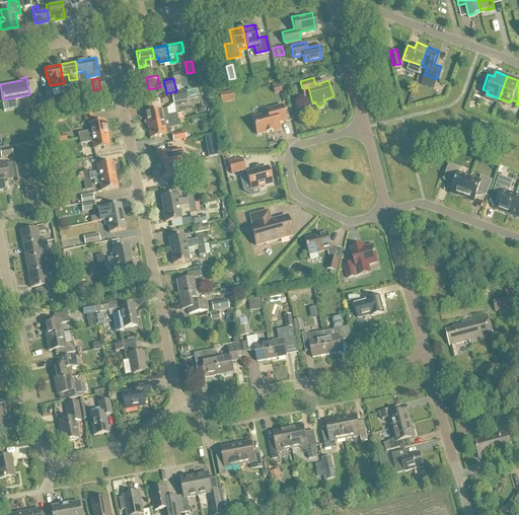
[(274,91),(283,89),(280,79),(272,82),(274,91)]
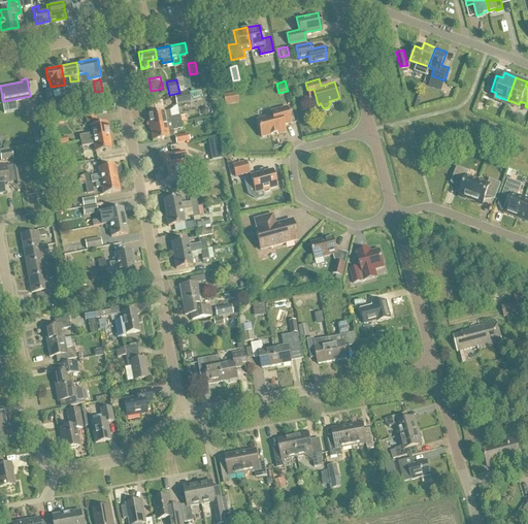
[(40,89),(43,107),(53,105),(50,88),(40,89)]
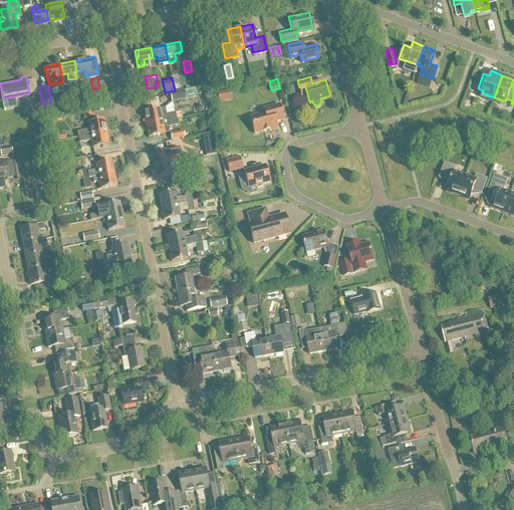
[(216,87),(219,100),(232,97),(229,85),(216,87)]
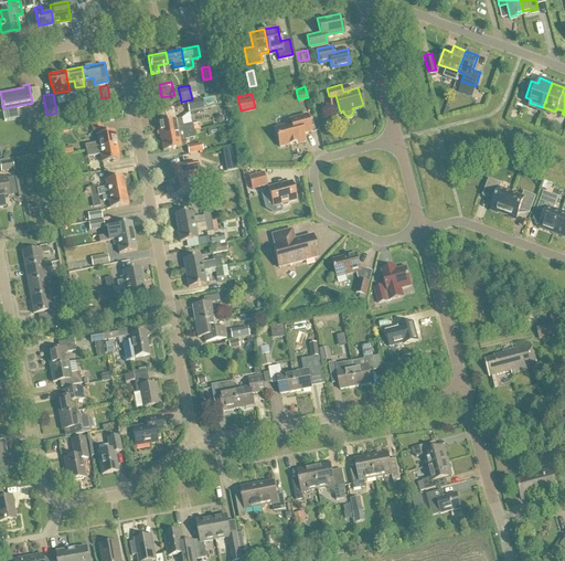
[(189,103),(191,109),(204,107),(203,101),(189,103)]
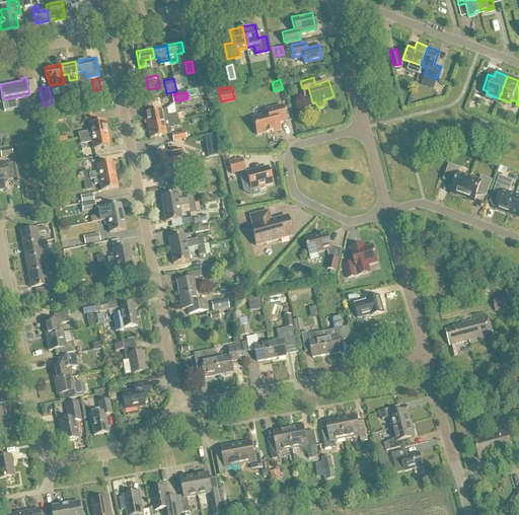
[(278,121),(285,119),(281,102),(266,107),(267,112),(251,116),(256,132),(271,128),(272,130),(280,127),(278,121)]
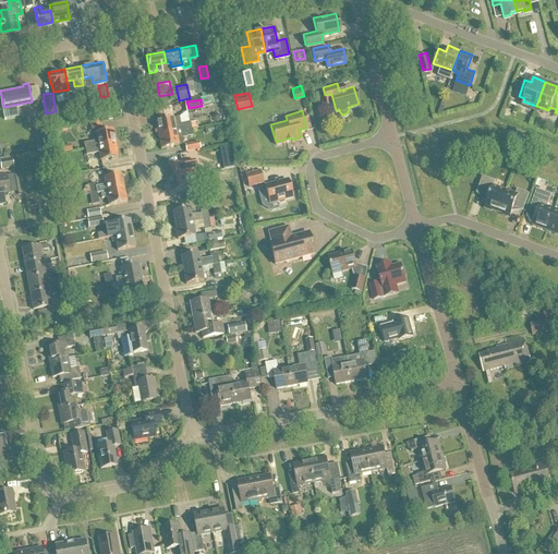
[(159,119),(155,120),(157,134),(174,131),(183,129),(189,128),(191,128),(190,119),(184,120),(180,121),(179,118),(179,115),(173,116),(159,119)]
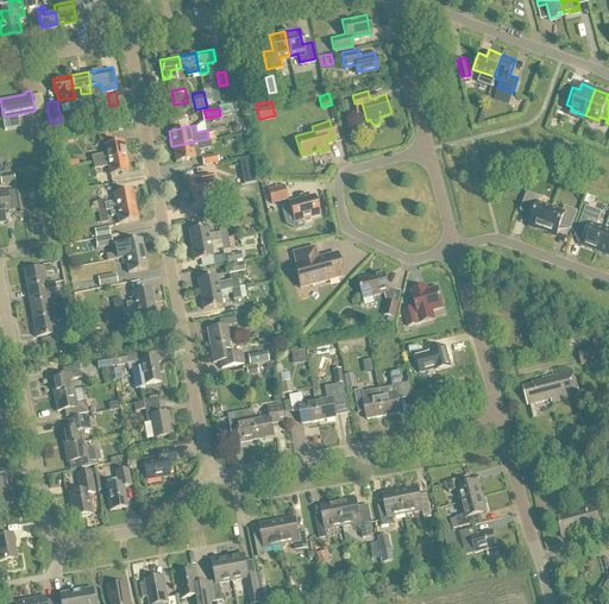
[(106,151),(92,155),(93,161),(107,158),(126,155),(123,139),(105,143),(106,151)]
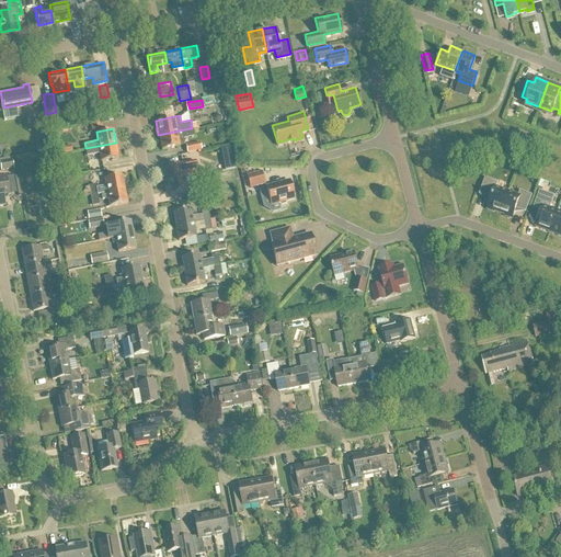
[(175,132),(158,135),(161,148),(179,145),(182,144),(184,140),(183,137),(187,136),(187,135),(193,134),(192,128),(190,128),(184,129),(175,132)]
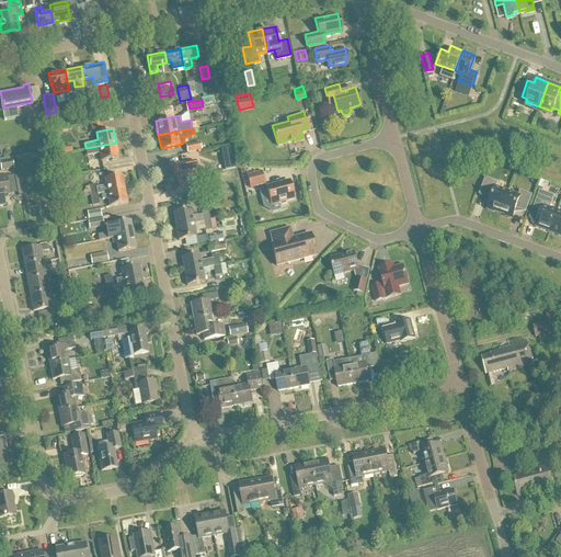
[(34,133),(36,148),(44,147),(43,143),(45,143),(43,132),(34,133)]
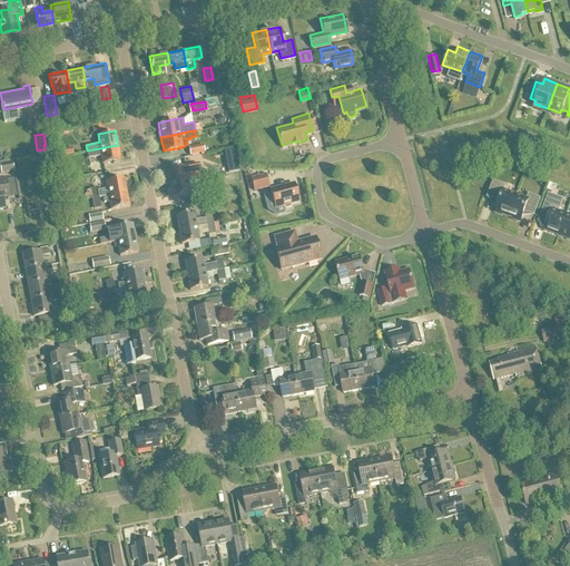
[(188,145),(190,153),(205,149),(203,142),(188,145)]
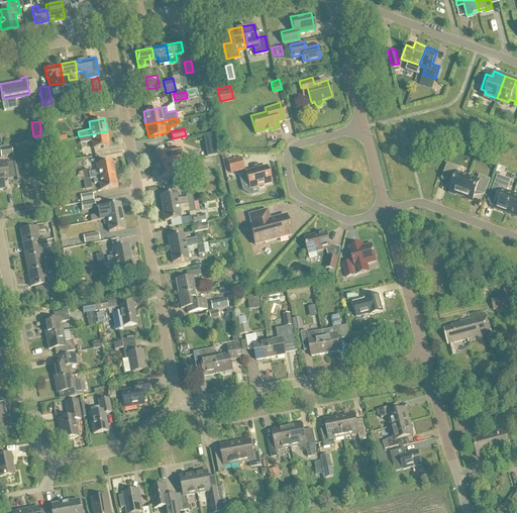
[(55,141),(60,140),(60,139),(67,137),(65,130),(58,132),(59,134),(53,135),(55,141)]
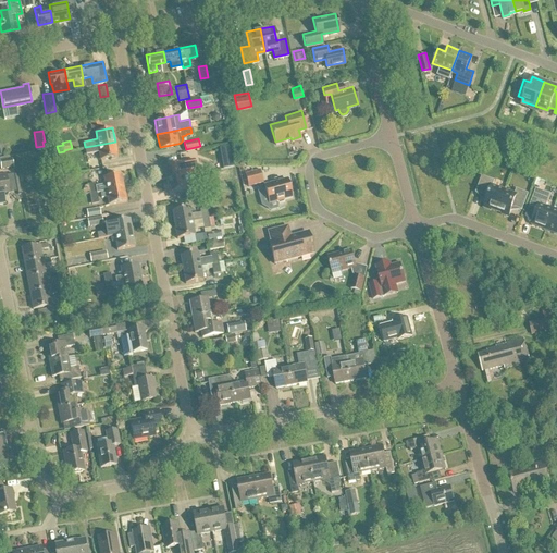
[(98,145),(85,147),(87,154),(99,151),(100,158),(118,155),(115,142),(98,145)]
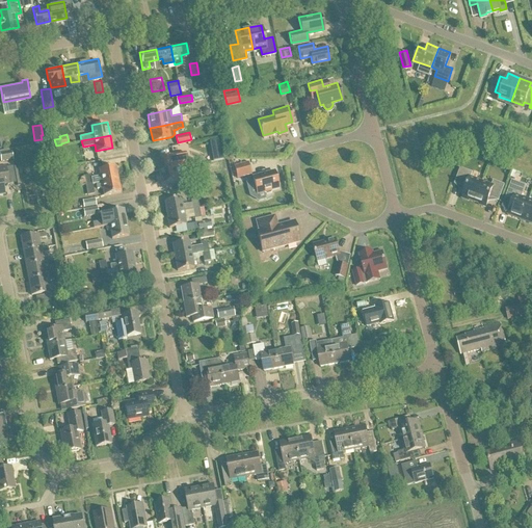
[(218,137),(210,139),(214,159),(222,157),(218,137)]
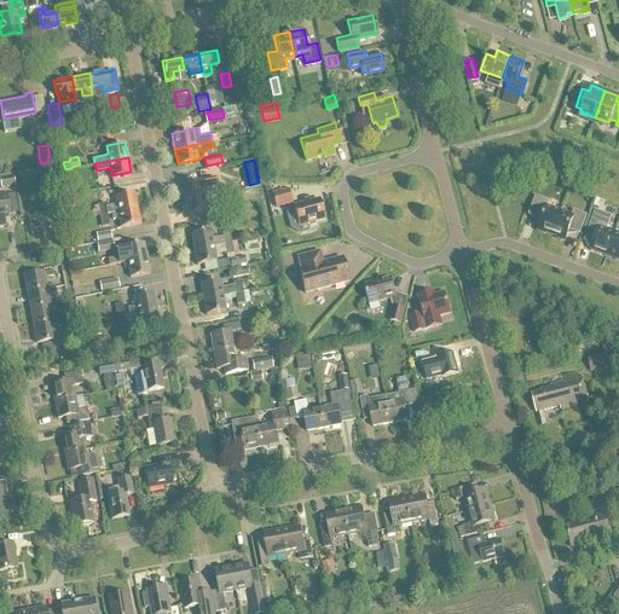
[(0,174),(0,178),(1,185),(15,183),(13,173),(0,174)]
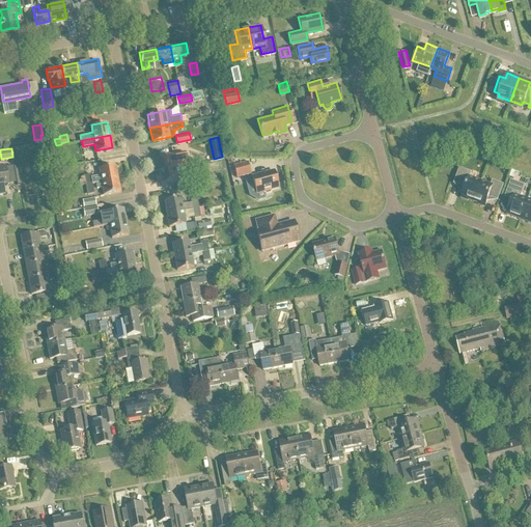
[(160,156),(156,157),(158,169),(174,166),(184,164),(191,163),(190,157),(176,151),(172,153),(160,156)]
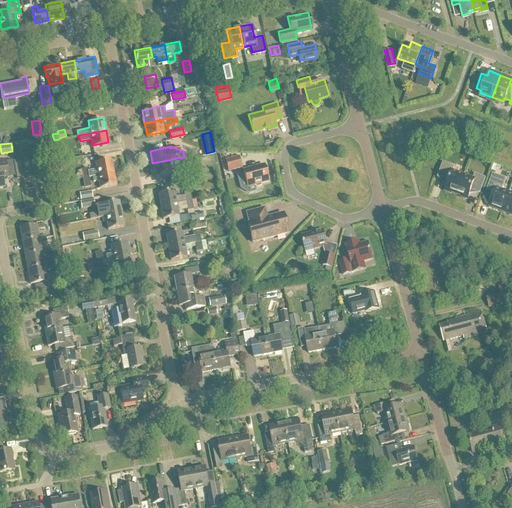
[(238,153),(225,157),(228,169),(242,166),(238,153)]
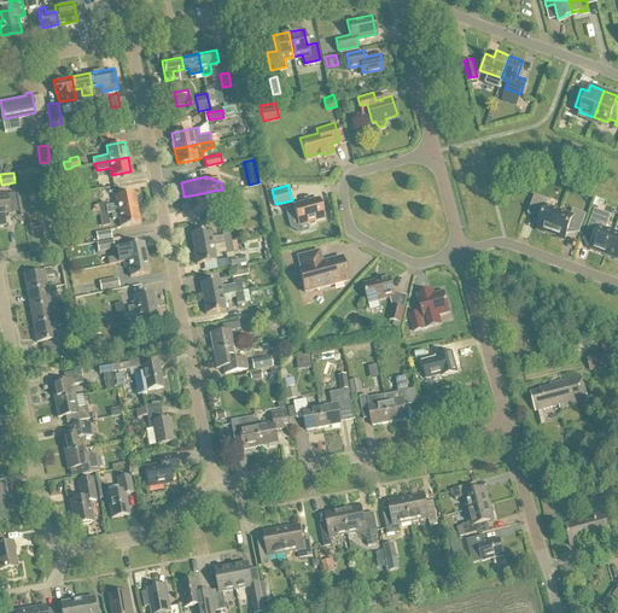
[(116,202),(105,203),(108,211),(111,210),(117,209),(136,205),(134,190),(115,193),(116,202)]
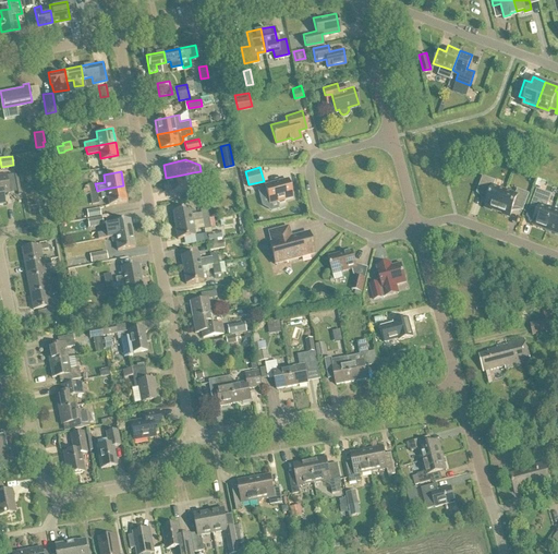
[(492,206),(498,208),(506,188),(493,183),(495,178),(483,173),(476,191),(484,193),(487,196),(484,205),(490,207),(492,206)]
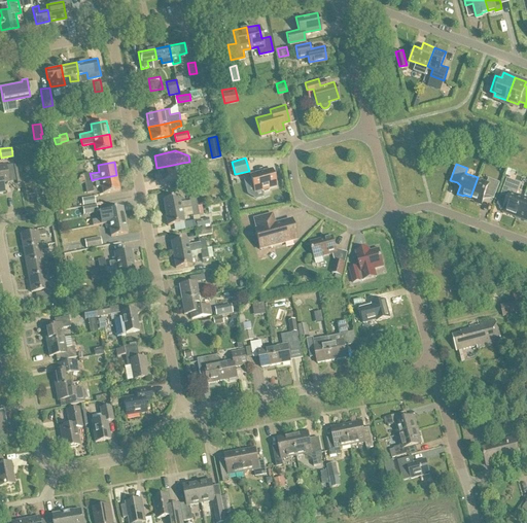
[(173,165),(156,168),(160,181),(176,178),(173,165)]
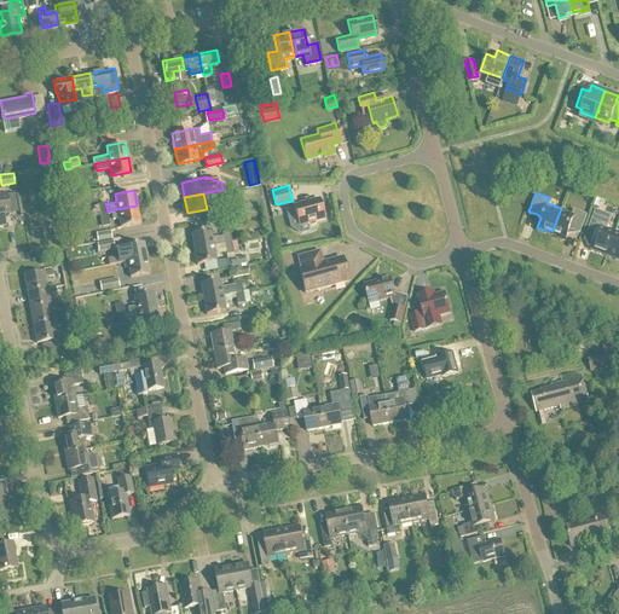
[(316,219),(324,216),(319,196),(293,203),(299,222),(307,220),(307,221),(310,222),(314,221),(316,219)]
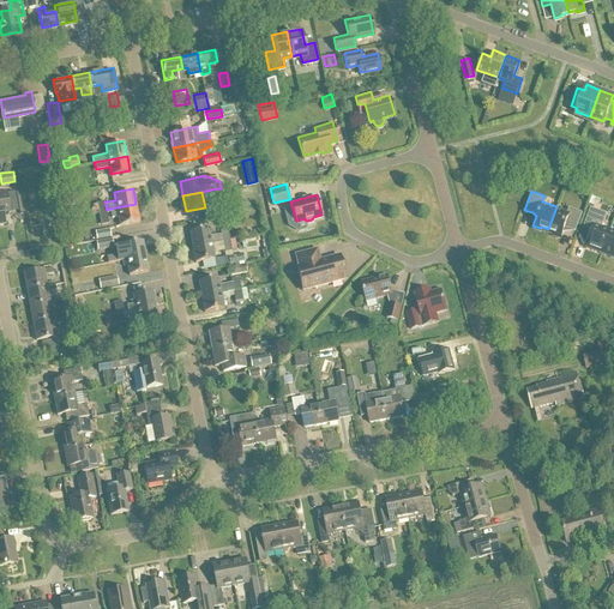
[(98,211),(107,210),(104,199),(96,200),(98,211)]
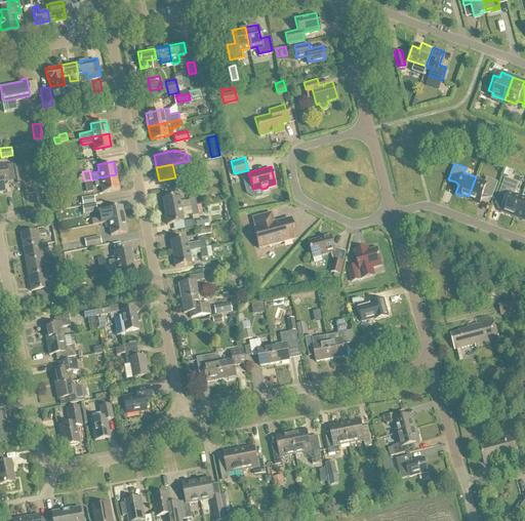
[(99,177),(94,178),(95,185),(102,184),(103,191),(119,188),(116,174),(99,177)]
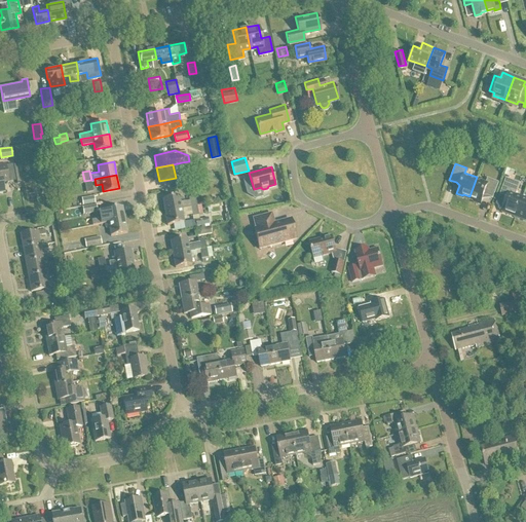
[(477,177),(470,196),(474,198),(474,199),(480,201),(483,194),(487,193),(493,195),(498,180),(487,176),(486,181),(477,177)]
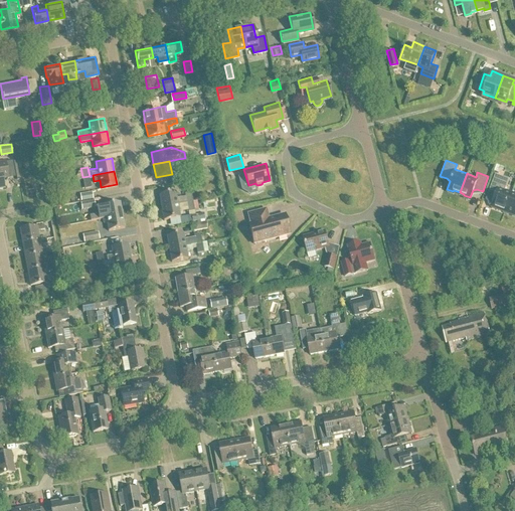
[(491,204),(505,209),(512,190),(505,188),(509,177),(495,172),(489,188),(496,190),(491,204)]
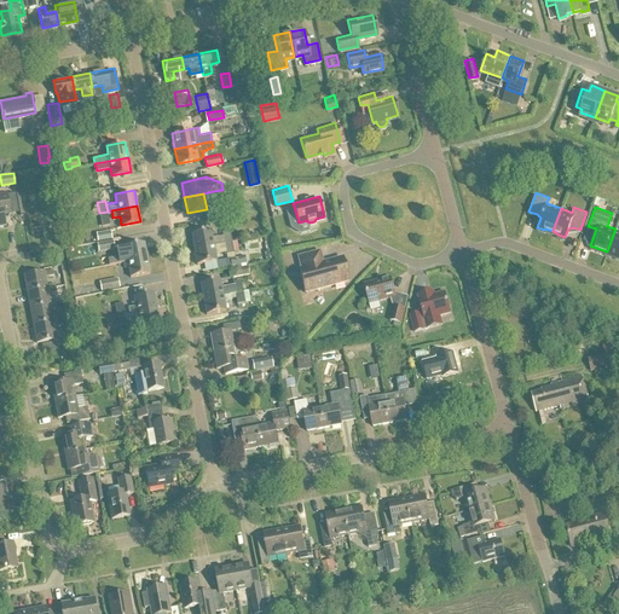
[(108,212),(99,213),(102,224),(109,222),(108,212)]
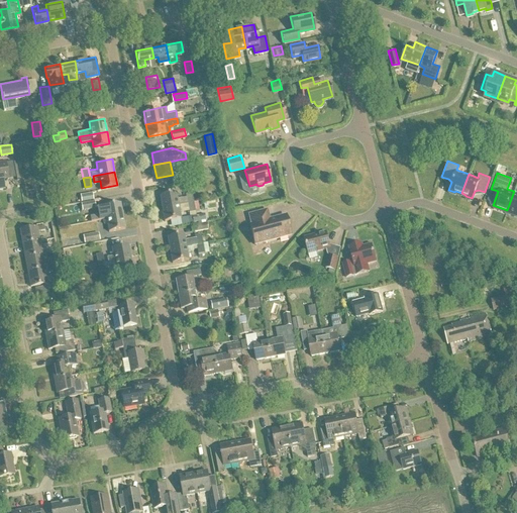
[(192,180),(193,187),(201,185),(199,178),(192,180)]
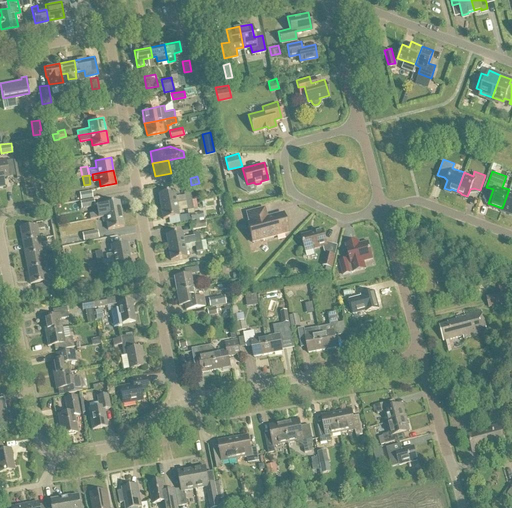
[(79,191),(80,198),(92,195),(91,188),(79,191)]
